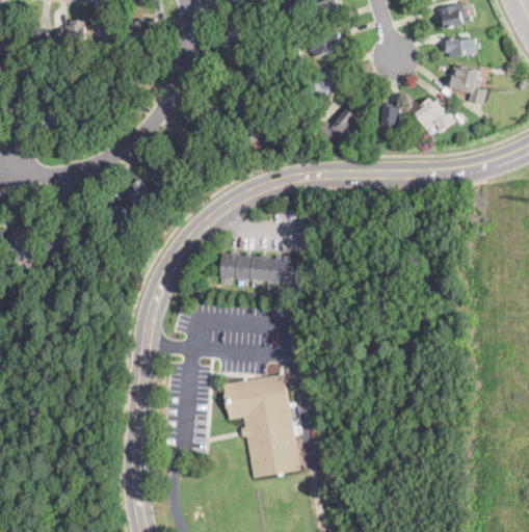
[(317,20),(316,20),(311,2),(318,0),(334,0),(338,12),(317,20)]
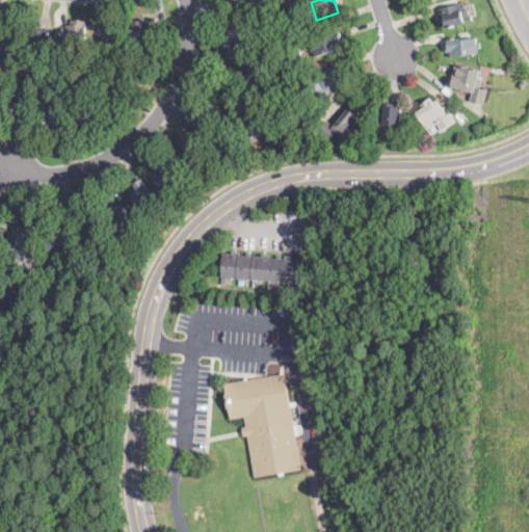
[(456,2),(457,5),(463,4),(466,16),(469,15),(470,21),(444,28),(442,20),(439,21),(434,8),(456,2)]
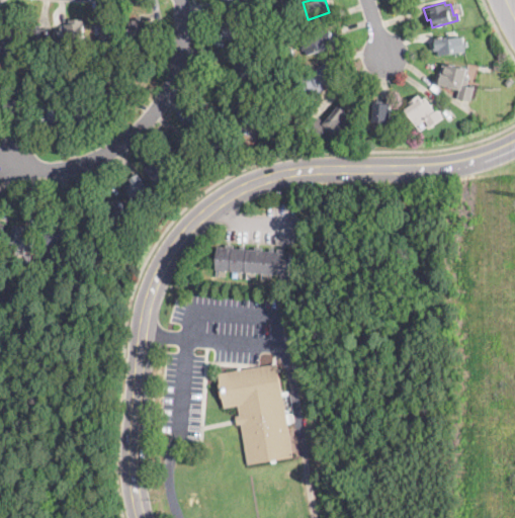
[(65,45),(60,45),(59,25),(65,25),(64,19),(80,18),(82,44),(65,45)]
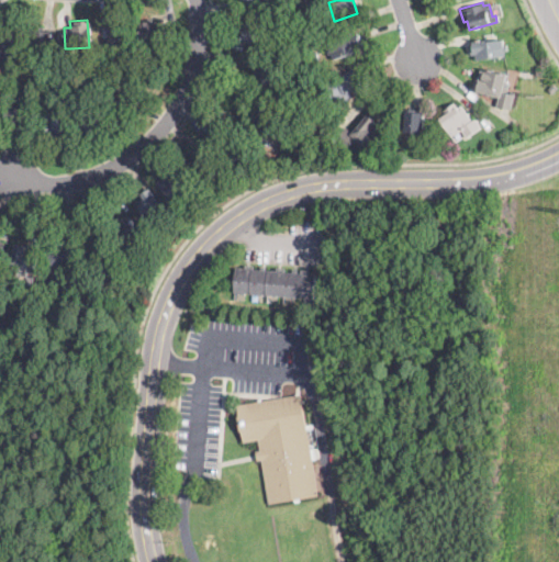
[(157,21),(157,26),(161,26),(163,38),(141,41),(140,21),(157,20),(157,21)]
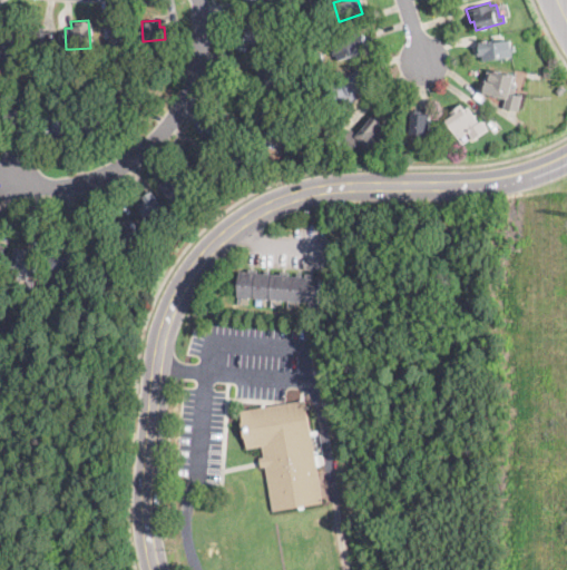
[(117,21),(118,26),(126,25),(128,51),(107,53),(105,22),(117,21)]
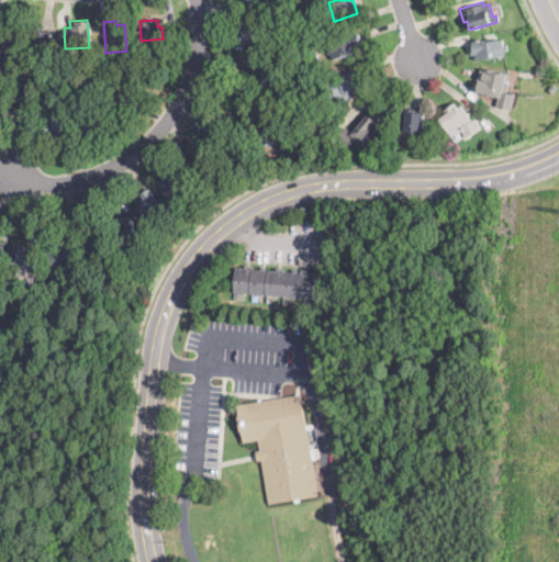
[(241,42),(238,42),(238,33),(242,33),(242,23),(263,23),(263,42),(241,42)]
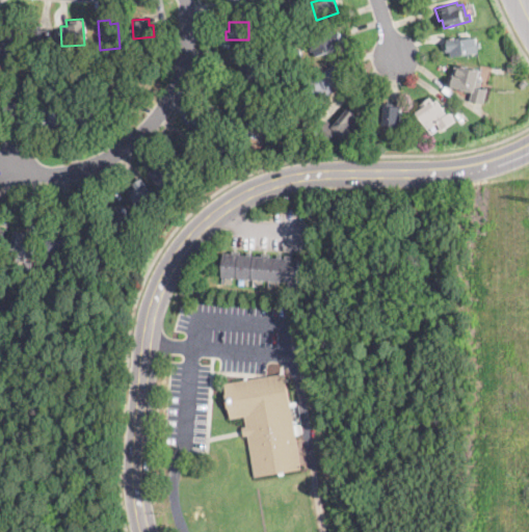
[(40,29),(46,28),(48,53),(29,54),(27,25),(40,25),(40,29)]
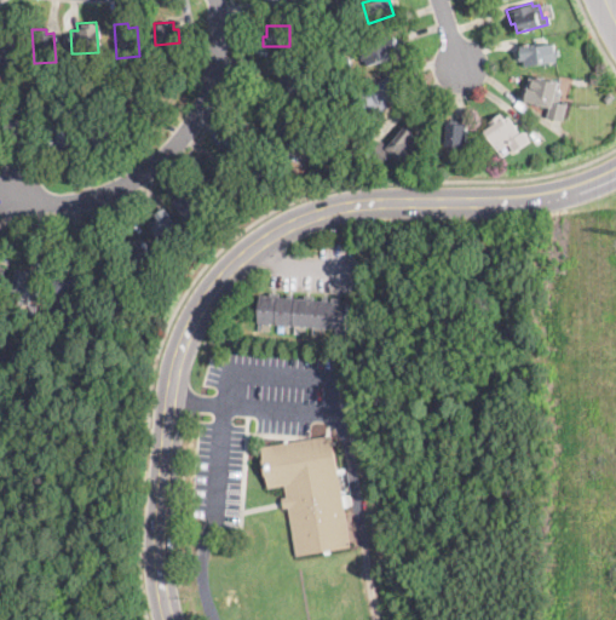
[(390,57),(378,61),(364,65),(363,61),(358,62),(356,55),(361,53),(358,46),(362,44),(391,35),(398,55),(390,57)]
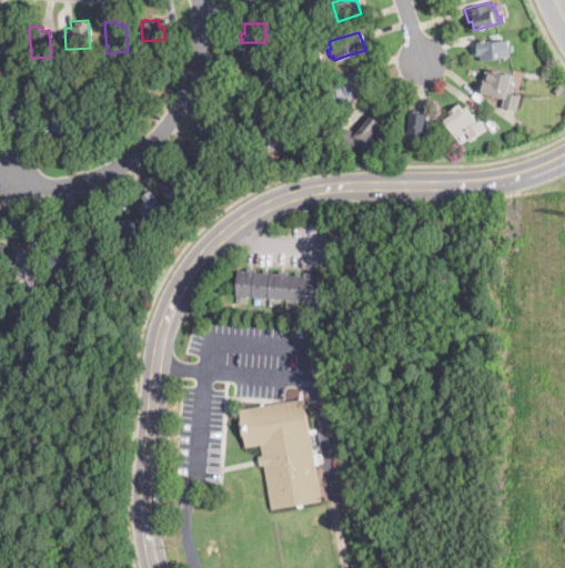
[(480,59),(477,60),(475,41),(476,41),(505,38),(507,56),(480,59)]
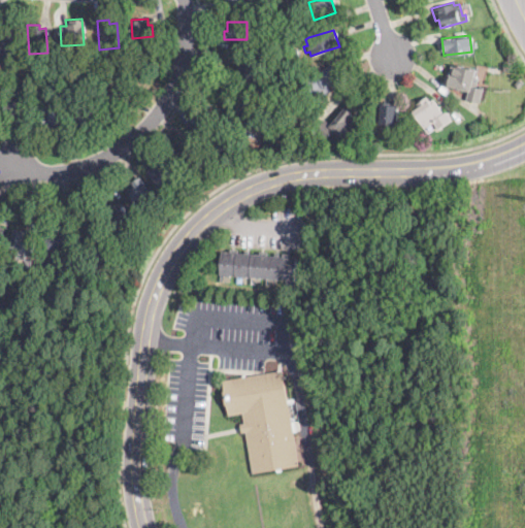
[(296,56),(290,57),(288,48),(294,46),(296,56)]
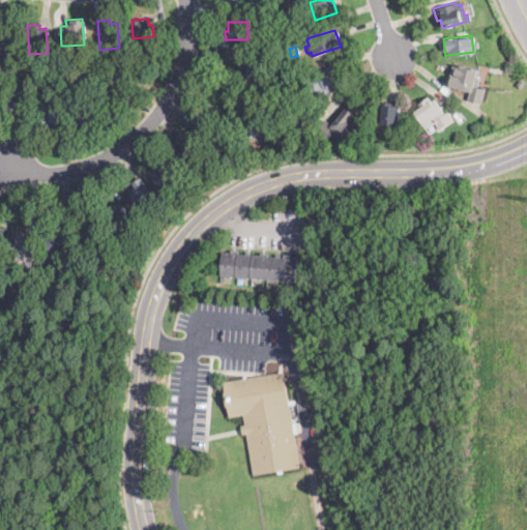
[(328,87),(330,92),(325,95),(323,91),(311,96),(309,94),(301,80),(337,62),(341,71),(339,74),(340,76),(337,78),(339,82),(328,87)]
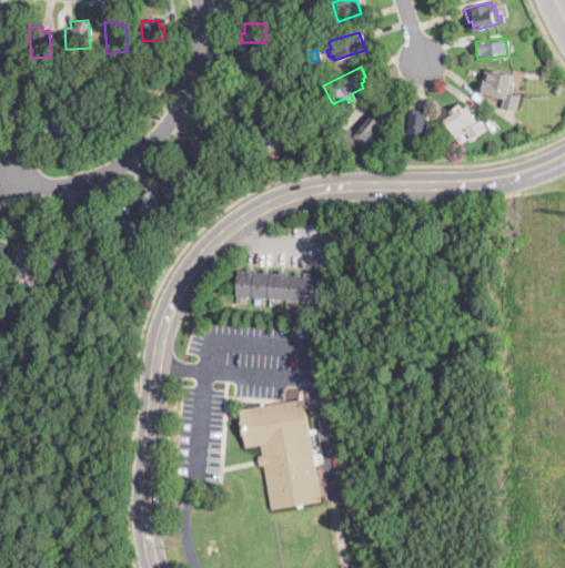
[(514,111),(511,110),(501,107),(503,98),(481,92),(483,82),(481,81),(484,69),(507,74),(512,75),(510,83),(514,83),(512,94),(518,95),(514,111)]
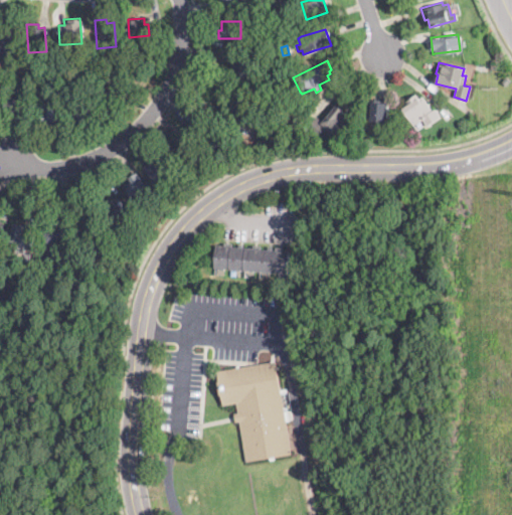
[(507,81),(504,86),(499,81),(502,77),(507,81)]
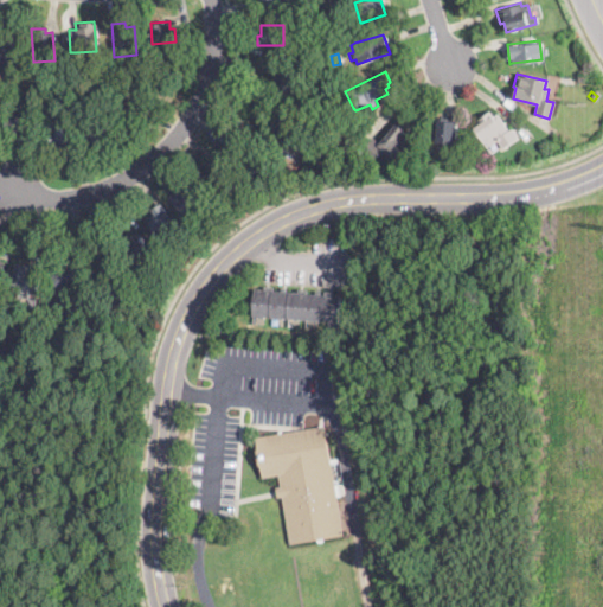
[(293,117),(289,125),(306,133),(299,151),(284,145),(288,138),(284,136),(282,142),(256,131),(262,117),(264,119),(269,107),(293,117)]
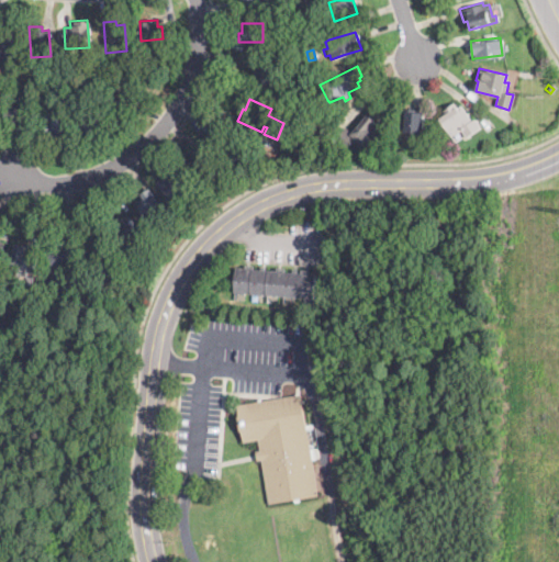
[(451,103),(455,108),(459,104),(469,120),(471,119),(478,127),(465,136),(459,128),(448,136),(439,122),(437,119),(444,114),(440,110),(450,102),(451,103)]
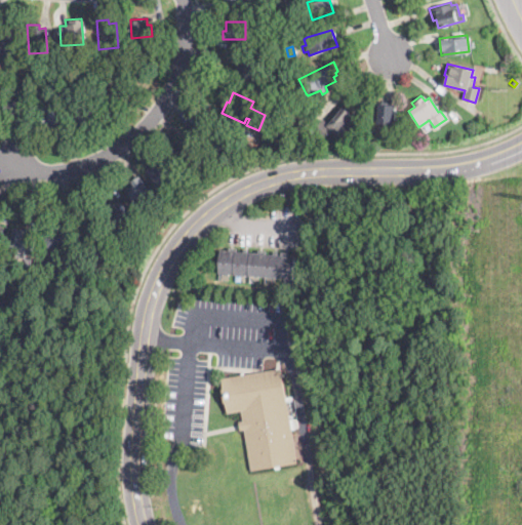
[(392,124),(374,123),(376,99),(389,101),(389,105),(394,106),(392,124)]
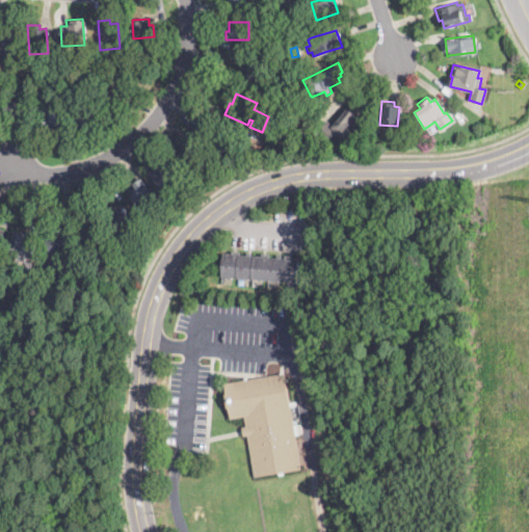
[(52,132),(45,133),(40,110),(43,110),(42,105),(59,102),(63,126),(55,128),(55,131),(52,132)]
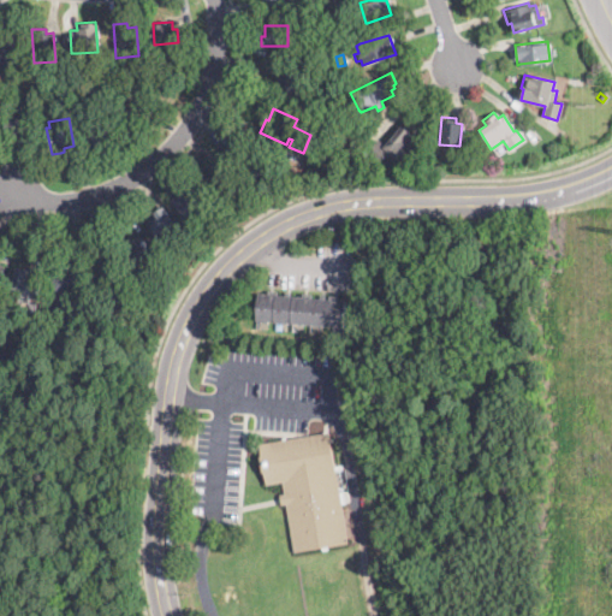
[(417,143),(411,149),(400,163),(396,158),(392,161),(384,155),(378,163),(364,150),(375,138),(384,146),(399,128),(417,143)]
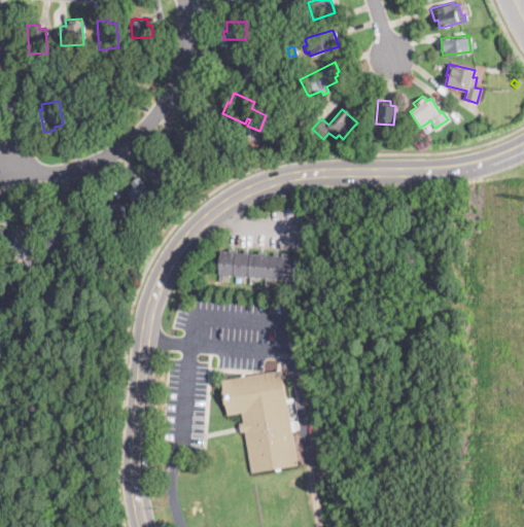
[(147,200),(136,207),(126,191),(133,186),(129,181),(138,175),(152,197),(147,200)]
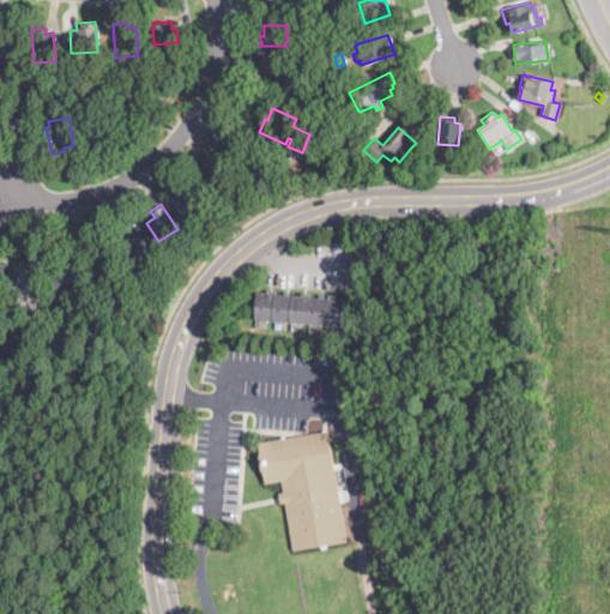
[(209,223),(209,224),(204,218),(210,214),(215,220),(209,223)]
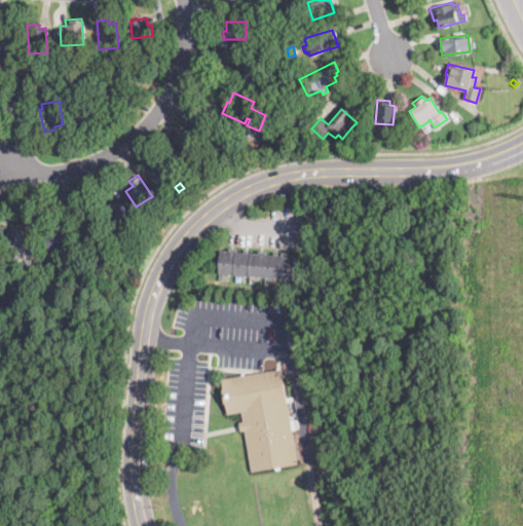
[(118,200),(120,205),(129,227),(114,234),(103,210),(103,209),(106,208),(105,203),(112,200),(113,202),(118,200)]
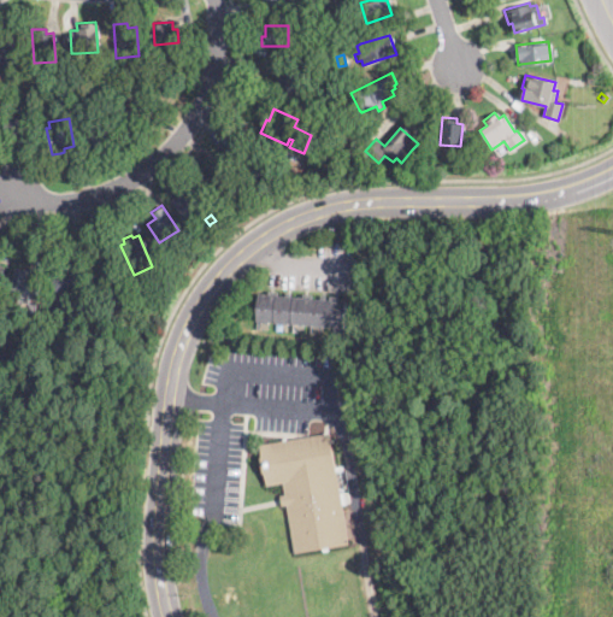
[(37,288),(36,300),(27,299),(27,303),(16,301),(16,297),(10,295),(11,292),(13,268),(25,270),(24,274),(39,275),(37,288)]
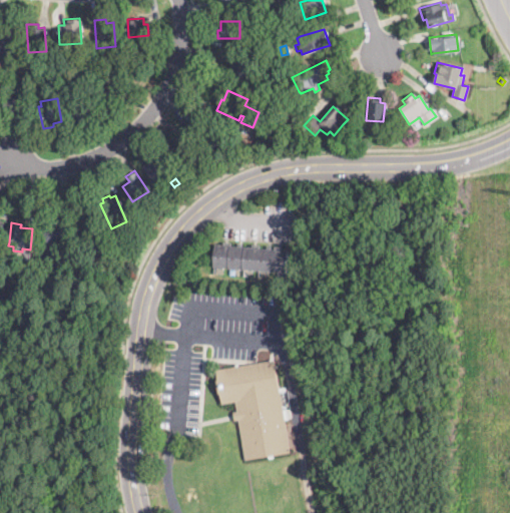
[(286,269),(286,273),(213,268),(214,245),(288,250),(286,269)]
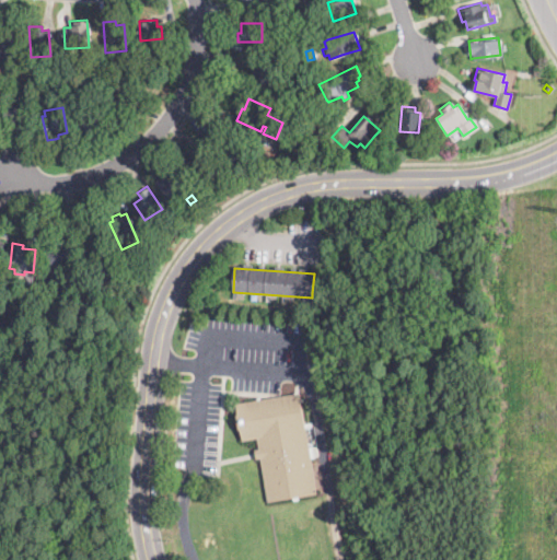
[(299,403),(315,493),(266,502),(258,458),(254,458),(253,450),(257,448),(255,438),(241,441),(234,404),(298,393),(299,403)]
